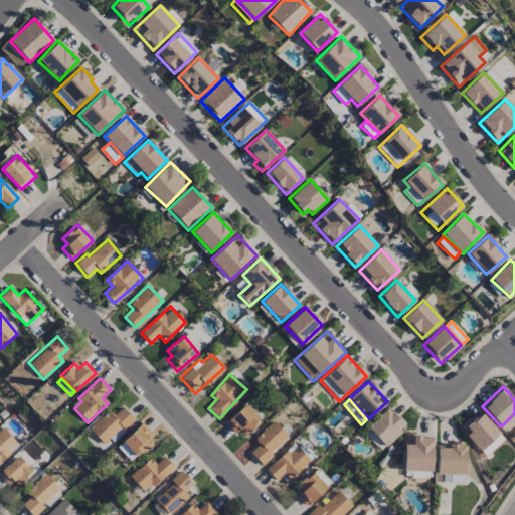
[(106,447),(134,420),(119,403),(91,431),(106,447)]
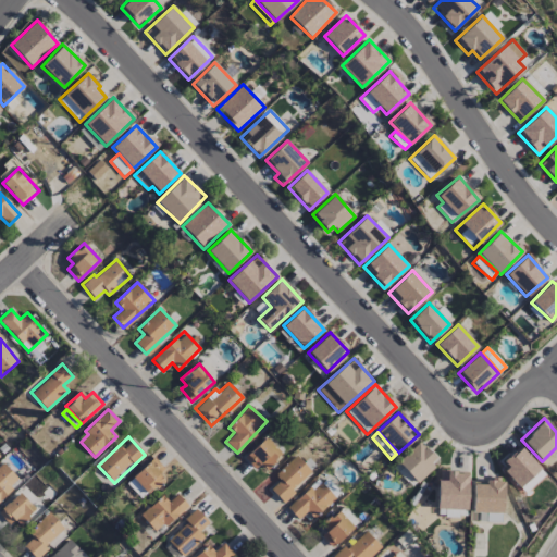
[(260,465),(264,469),(282,454),(265,437),(245,456),(256,468),(260,465)]
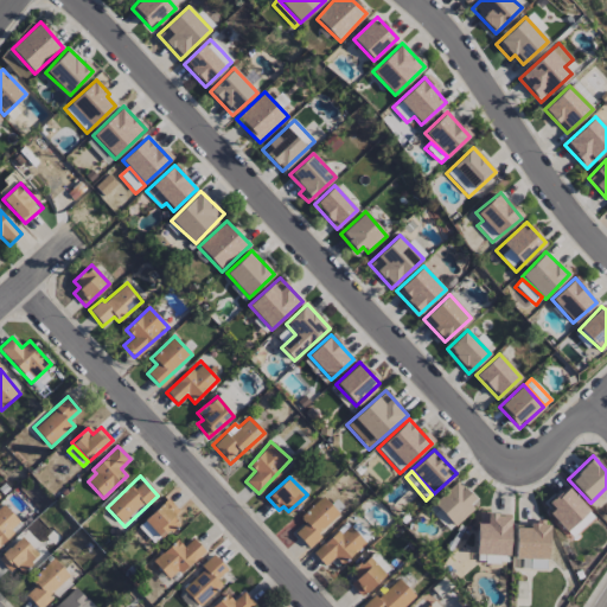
[(477,502),(455,481),(434,504),(454,524),(477,502)]
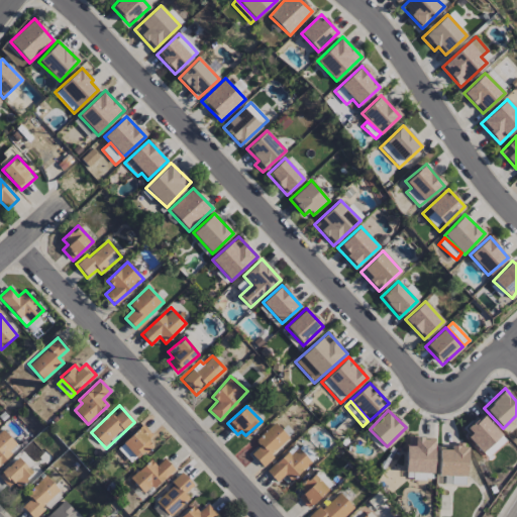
[(506,440),(482,414),(467,428),(471,433),(464,438),(486,459),(506,440)]
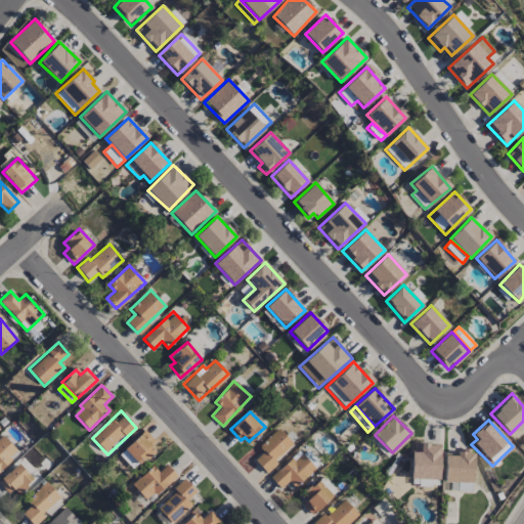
[(266,473),(277,463),(274,460),(293,443),(278,428),(258,447),(263,452),(254,461),(266,473)]
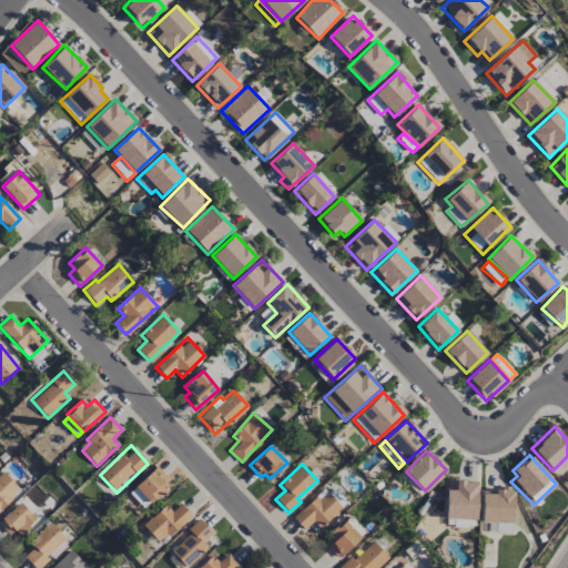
[(162,484),(168,478),(156,466),(129,492),(144,509),(166,489),(162,484)]
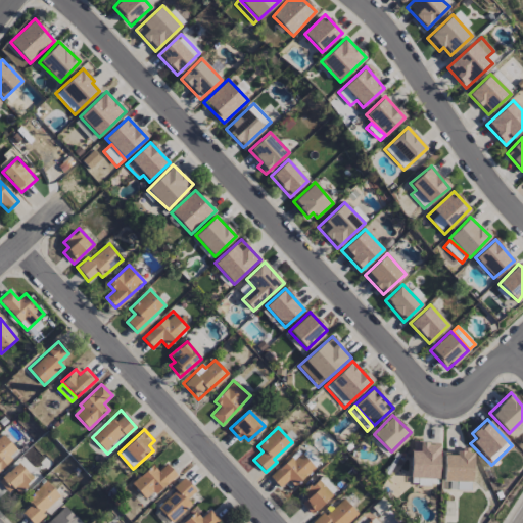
[(0,470),(13,459),(9,455),(16,448),(3,434),(0,436),(0,470)]
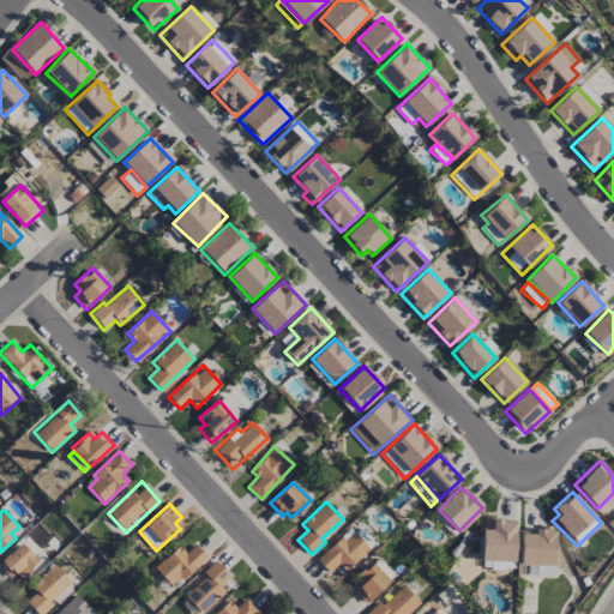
[(515,561),(516,519),(483,518),(481,560),(515,561)]
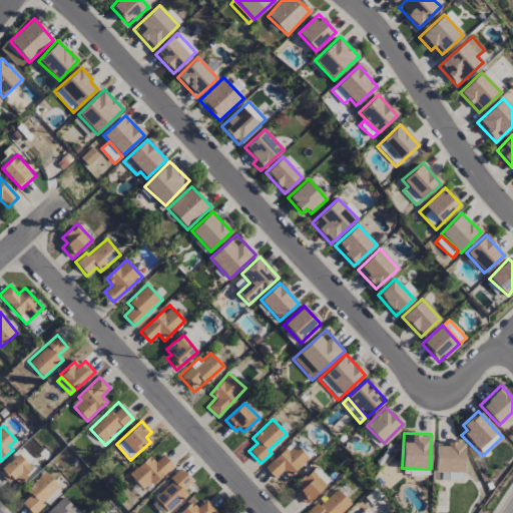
[(275,478),(283,470),(290,477),(309,457),(291,441),(265,469),(275,478)]
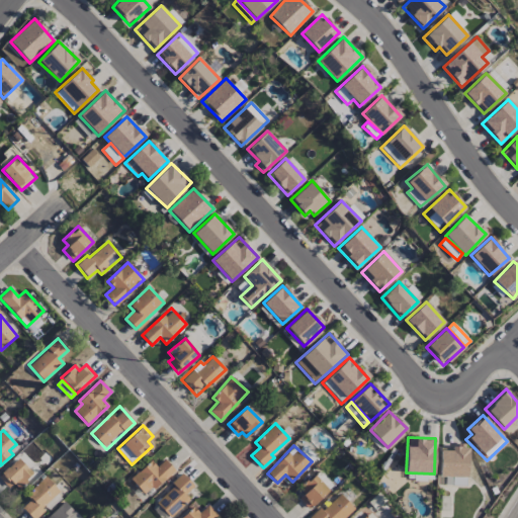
[(468,448),(440,447),(440,476),(467,477),(468,448)]
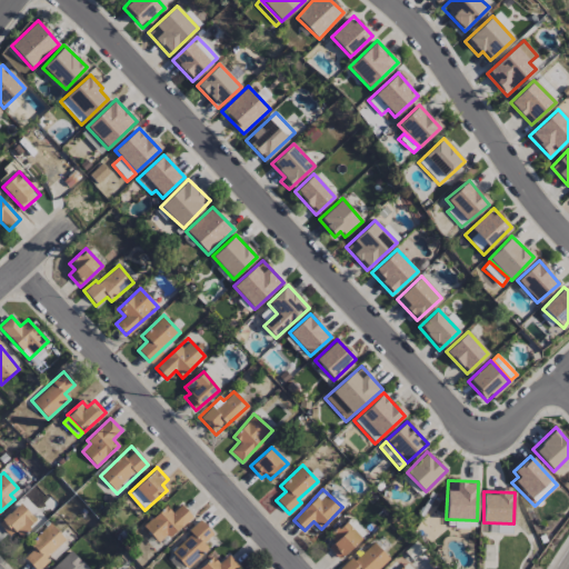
[(0,521),(17,539),(36,520),(19,502),(0,520),(0,521)]
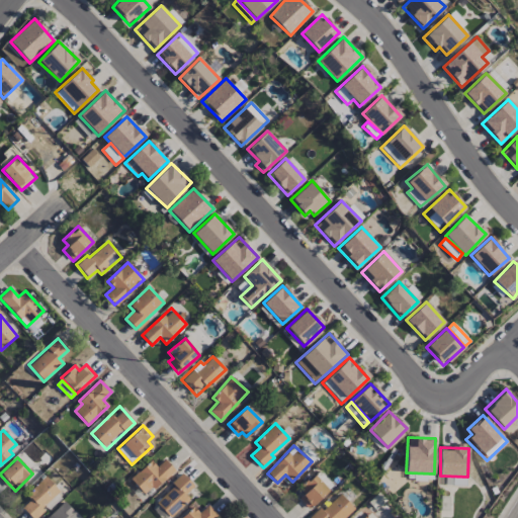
[(130,478),(143,495),(175,471),(166,458),(156,466),(152,461),(130,478)]
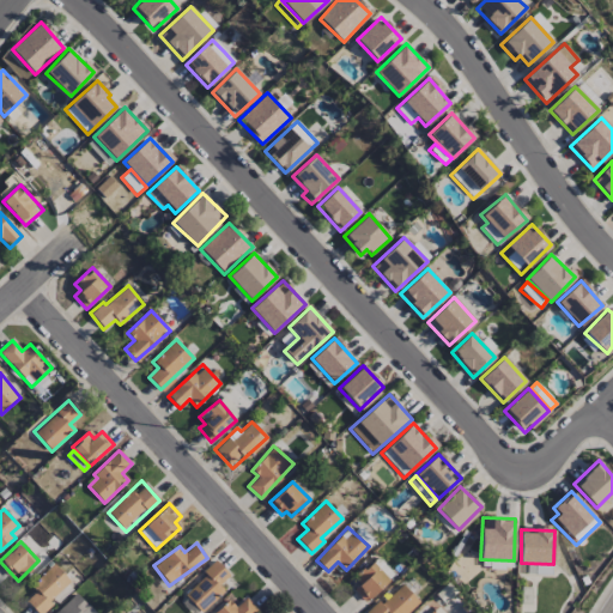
[(182,593),(200,612),(224,590),(219,586),(230,576),(217,562),(182,593)]
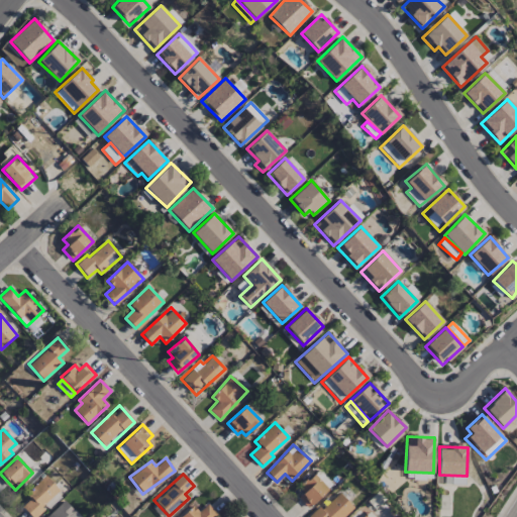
[(297,497),(308,508),(328,489),(313,474),(298,488),(303,492),(297,497)]
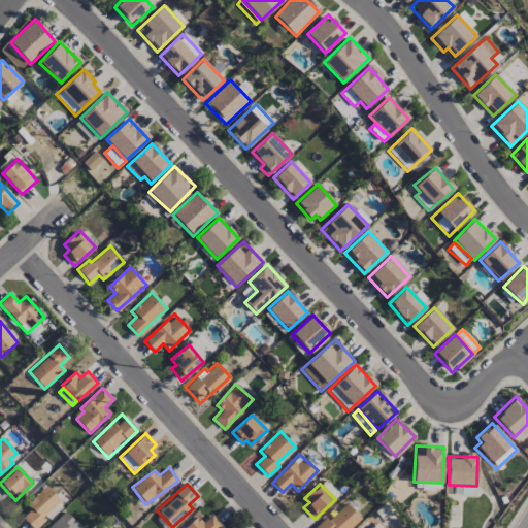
[(475,495),(475,487),(455,487),(455,494),(475,495)]
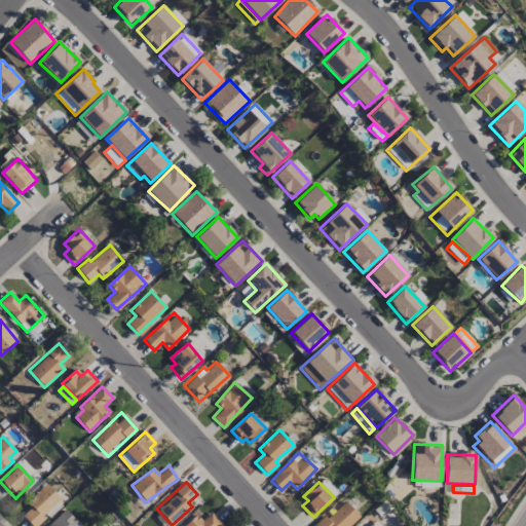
[(37,525),(45,519),(42,515),(60,498),(48,486),(19,513),(31,525),(37,525)]
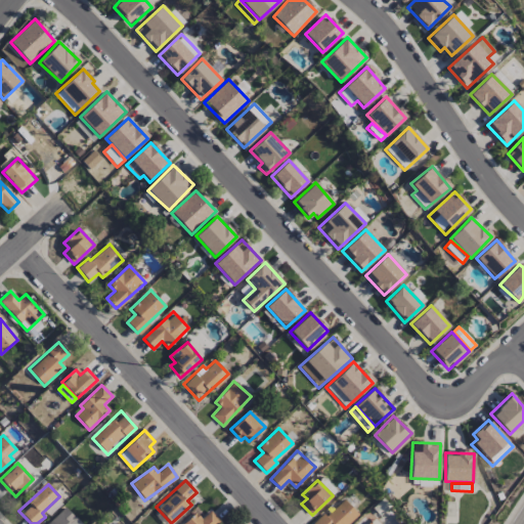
[(347,523),(358,515),(343,498),(314,523),(347,523)]
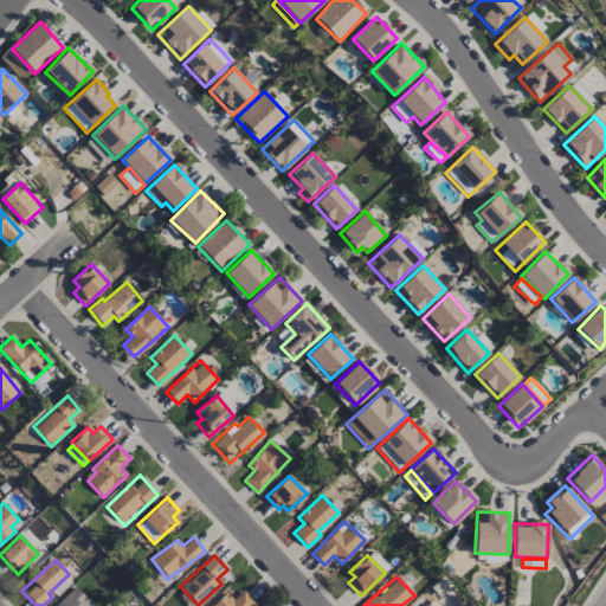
[(91,605),(94,605),(76,586),(53,605),(91,605)]
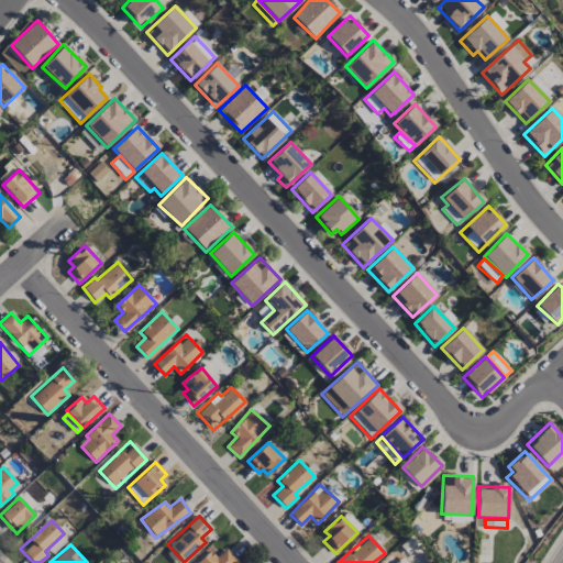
[(216,556),(210,550),(196,562),(232,562),(236,560),(225,548),(216,556)]
